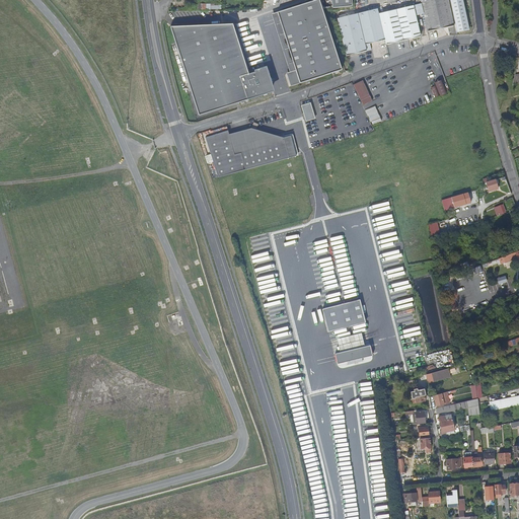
[(316,0),(277,12),(296,72),(288,74),(291,83),(327,72),(328,74),(342,70),(319,0),(316,0)]
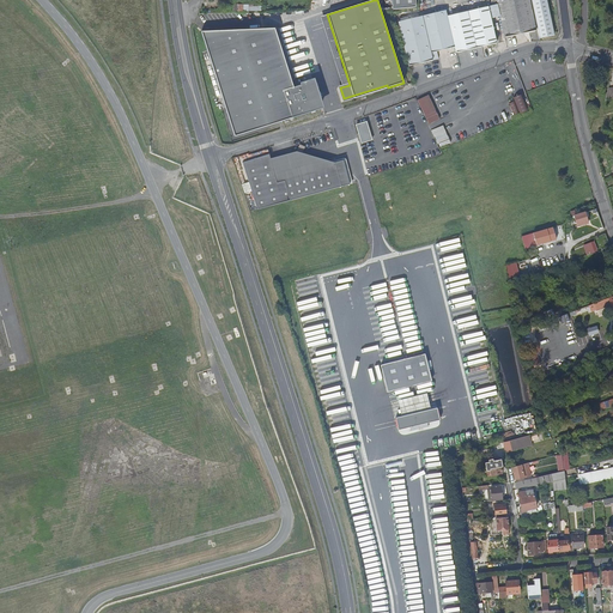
[(529,0),(499,0),(498,0),(505,37),(536,31),(529,0)]
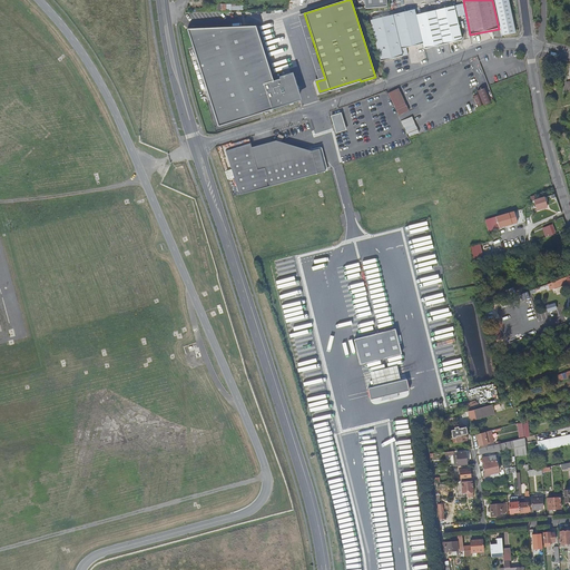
[(423,43),(424,49),(461,40),(454,7),(416,16),(423,43)]
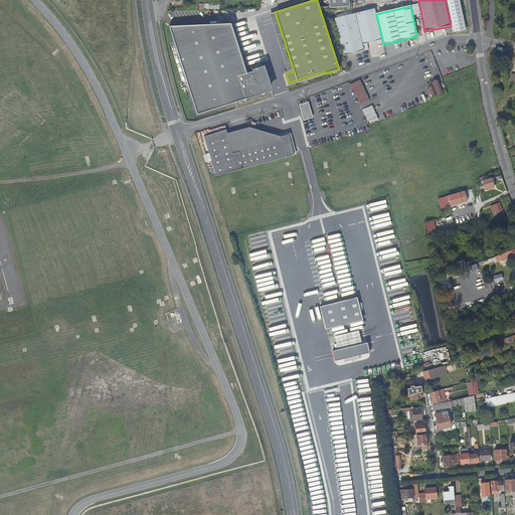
[(376,14),(375,9),(371,10),(370,8),(369,8),(369,10),(334,18),(343,55),(368,49),(367,43),(382,39),(376,14)]
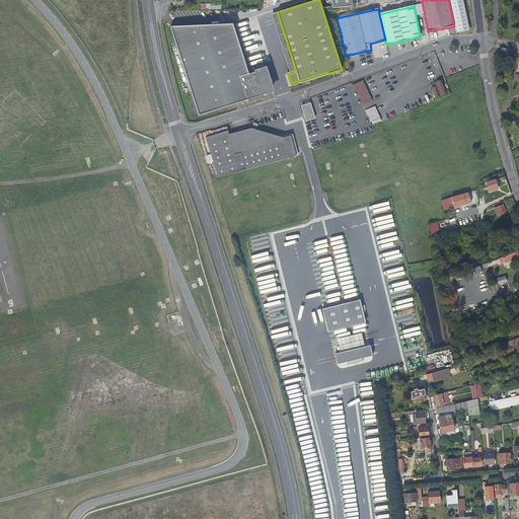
[(296,72),(277,12),(272,14),(289,72),(286,73),(290,86),(328,74),(327,72),(291,83),(288,74),(296,72)]
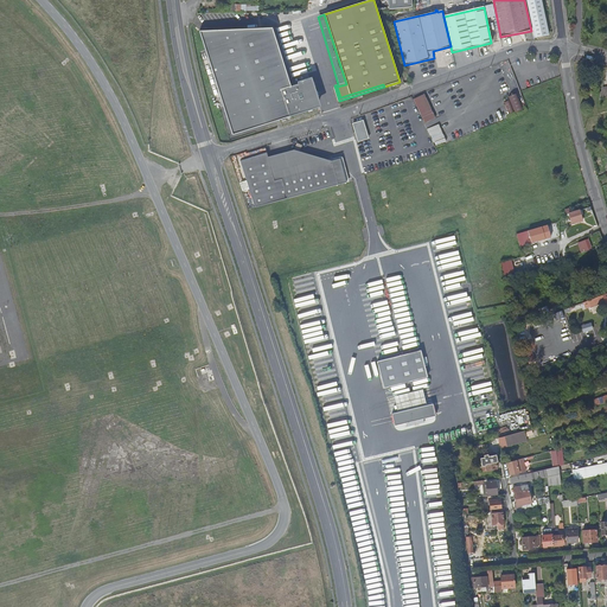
[(272,29),(199,32),(231,135),(320,108),(311,80),(296,84),(298,85),(291,88),(272,29)]
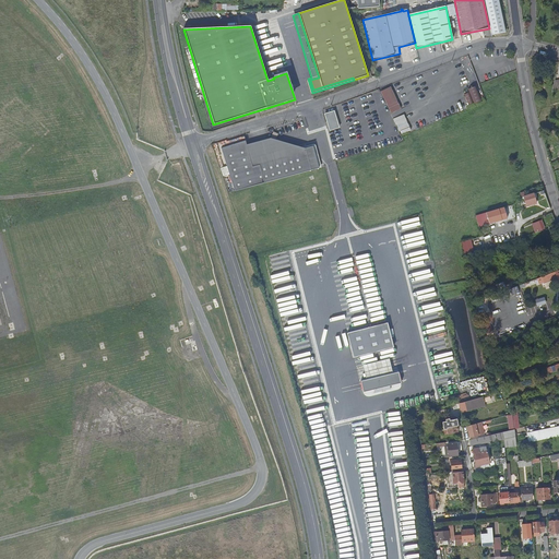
[(471,60),(463,62),(470,83),(477,81),(471,60)]
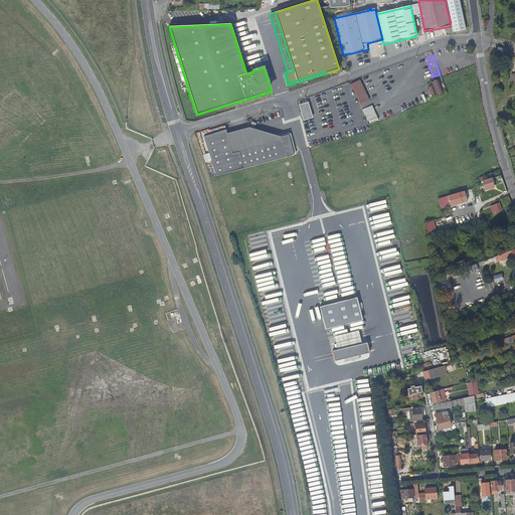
[(372,103),(361,79),(351,84),(362,108),(372,103)]
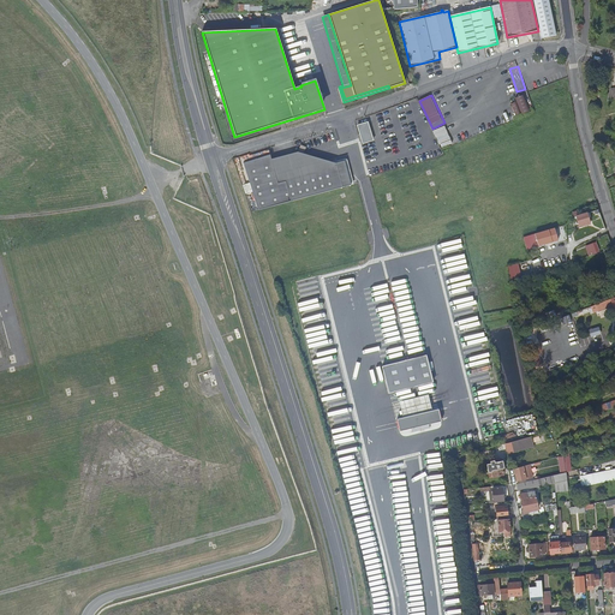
[(530,111),(523,95),(515,97),(523,114),(530,111)]
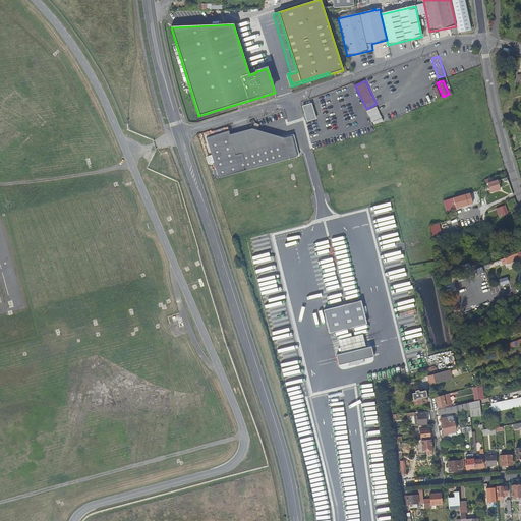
[(442,97),(438,85),(432,88),(437,99),(442,97)]
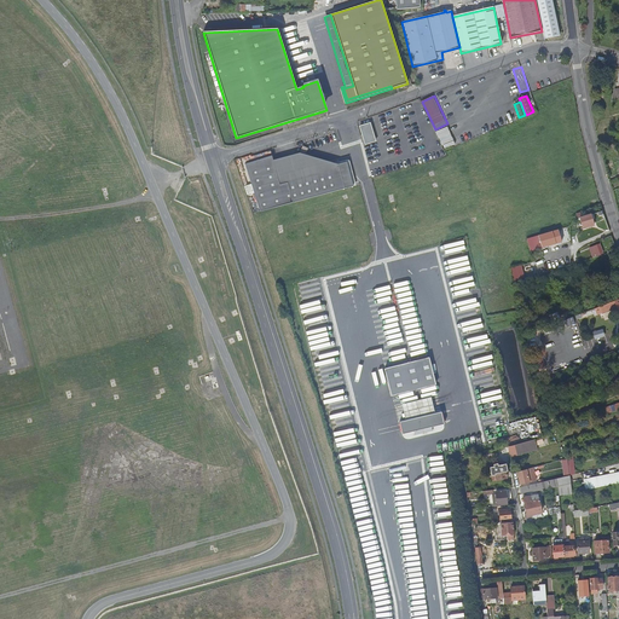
[(437,131),(444,149),(456,144),(449,126),(437,131)]
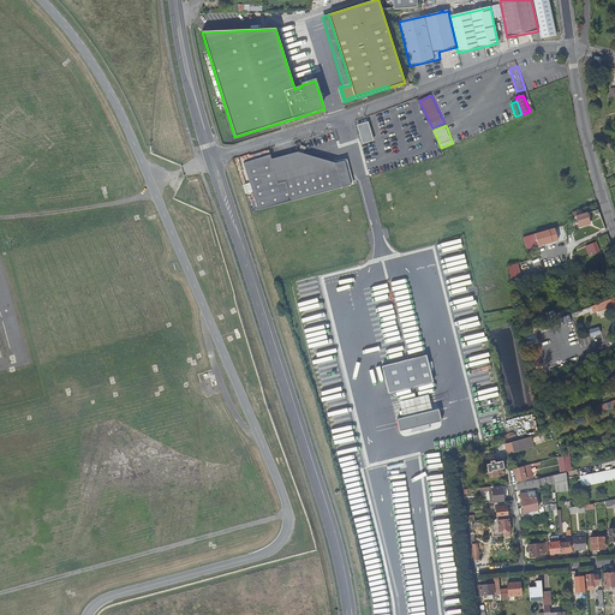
[(344,162),(335,165),(297,153),(272,160),(270,155),(244,163),(258,212),(351,184),(344,162)]
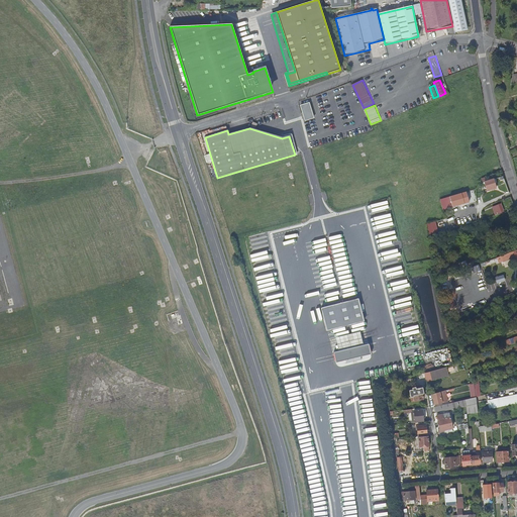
[(485,178),(487,182),(494,180),(503,178),(502,173),(485,178)]
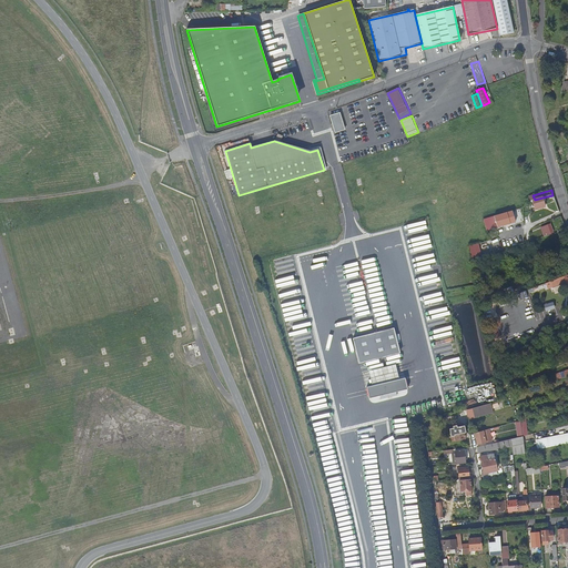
[(545,206),(543,198),(535,200),(533,200),(535,210),(543,208),(543,206),(545,206)]
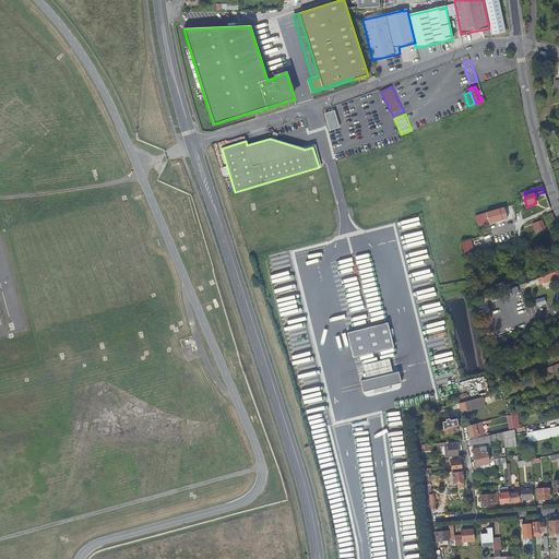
[(508,218),(503,206),(486,212),(489,224),(508,218)]
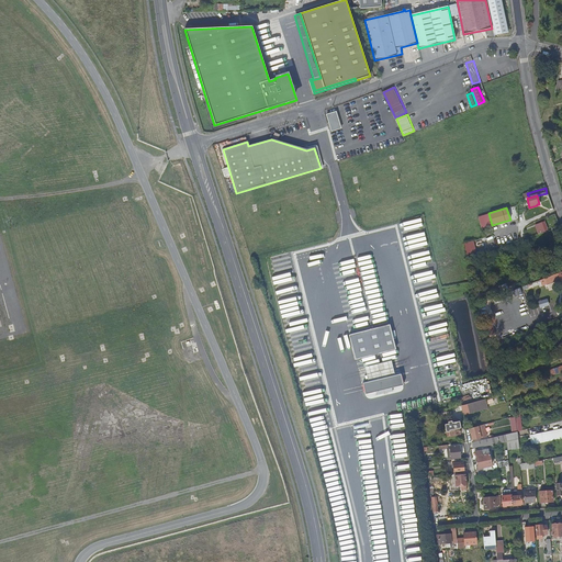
[(544,221),(535,225),(538,234),(548,231),(544,221)]
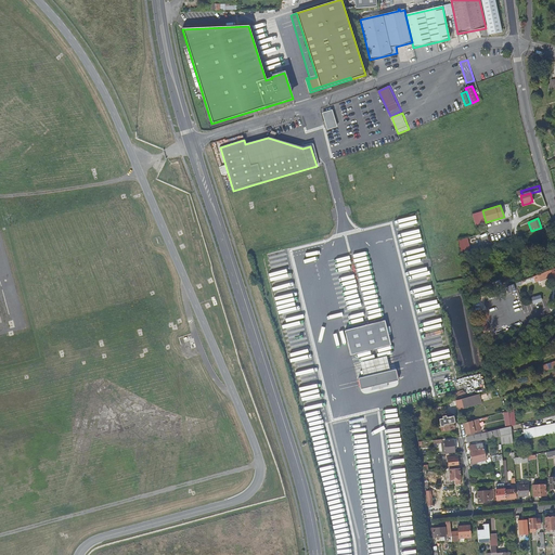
[(467,237),(457,241),(461,253),(470,249),(467,237)]
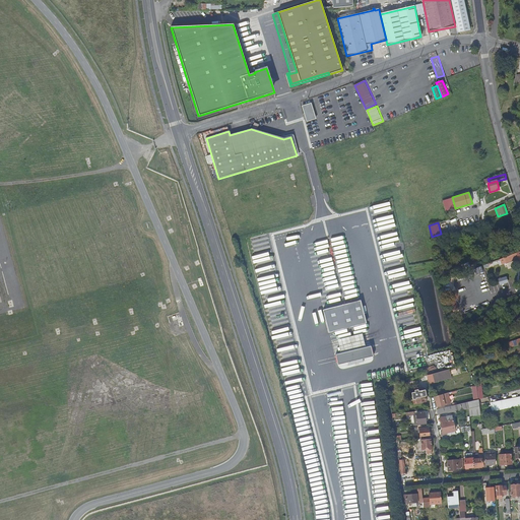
[(519,251),(511,254),(511,255),(514,261),(514,262),(519,261),(519,263),(519,262),(519,251)]
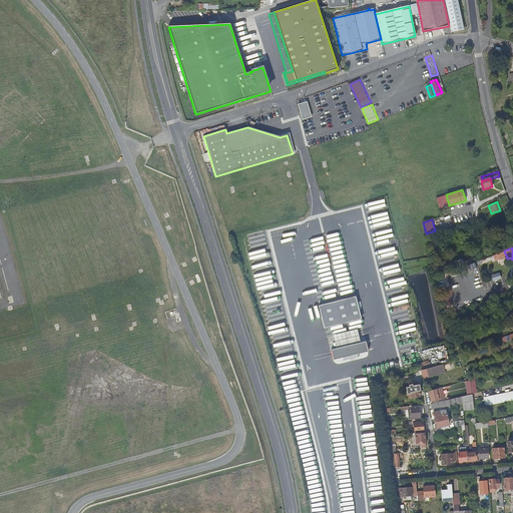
[(504,251),(497,254),(499,261),(507,258),(504,251)]
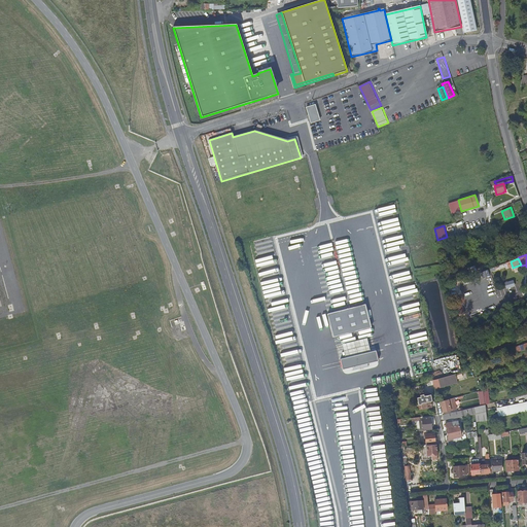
[(415,284),(412,284),(410,279),(414,278),(413,275),(395,278),(398,292),(416,289),(415,284)]
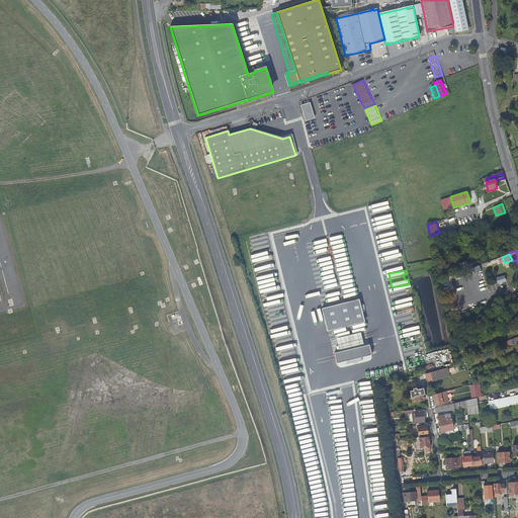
[(395,300),(412,295),(410,287),(393,292),(395,300)]
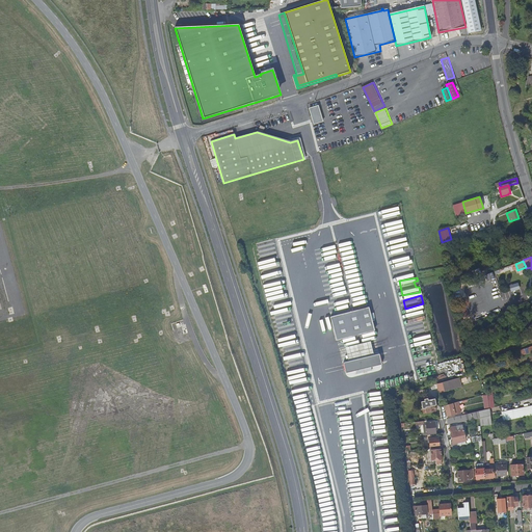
[(369,308),(329,317),(336,341),(375,331),(369,308)]
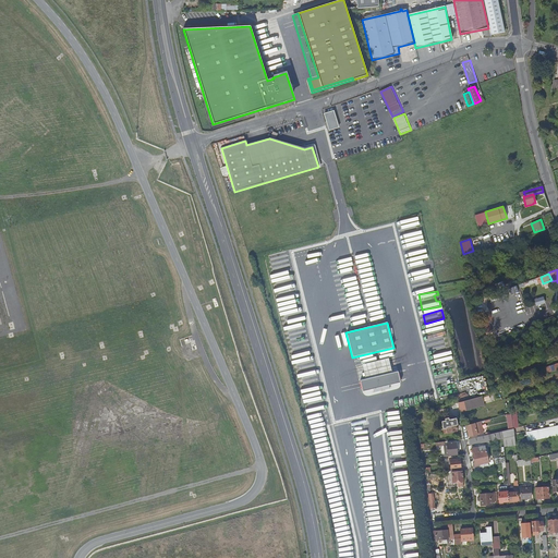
[(361,365),(364,379),(391,373),(388,359),(361,365)]
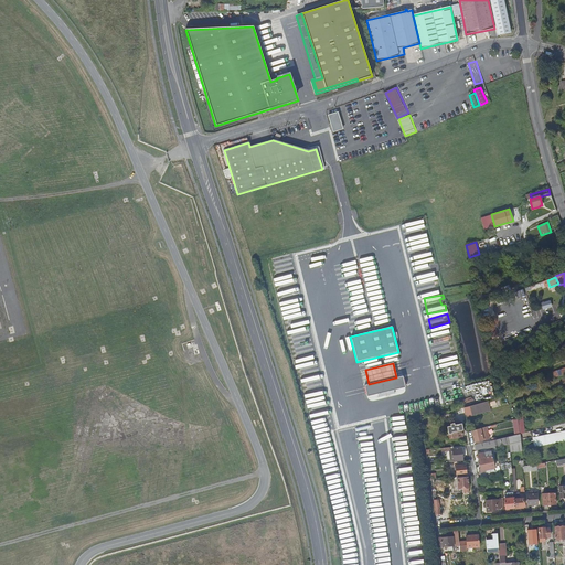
[(564,368),(552,372),(554,377),(564,374),(564,368)]
